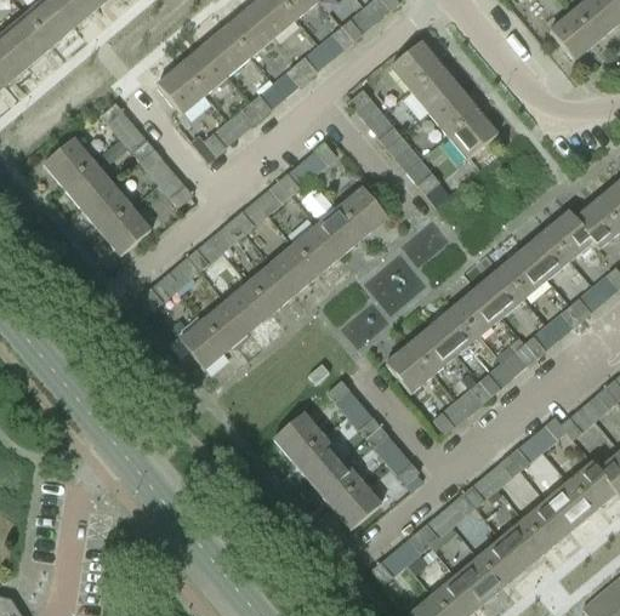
[(40,0),(24,13),(51,45),(74,26),(52,0),(40,0)]
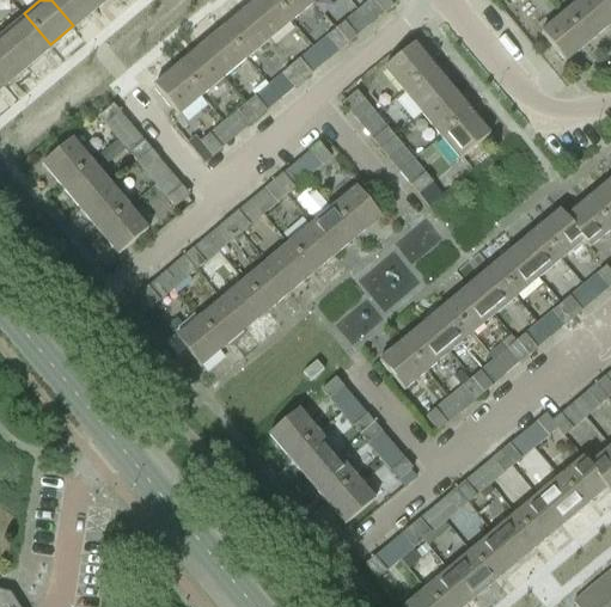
[(96,6),(91,0),(52,0),(73,25),(96,6)]
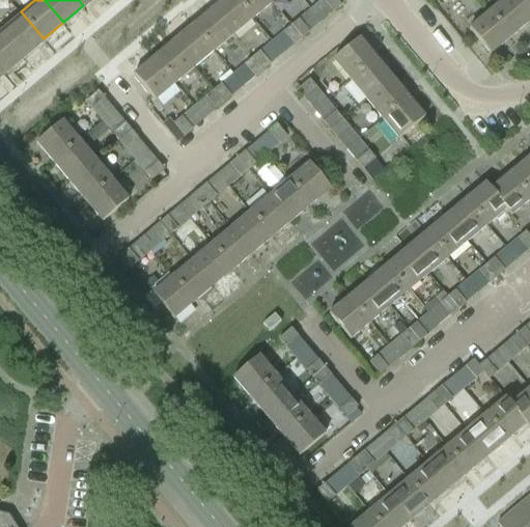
[(233,32),(253,16),(240,0),(219,0),(212,6),(233,32)]
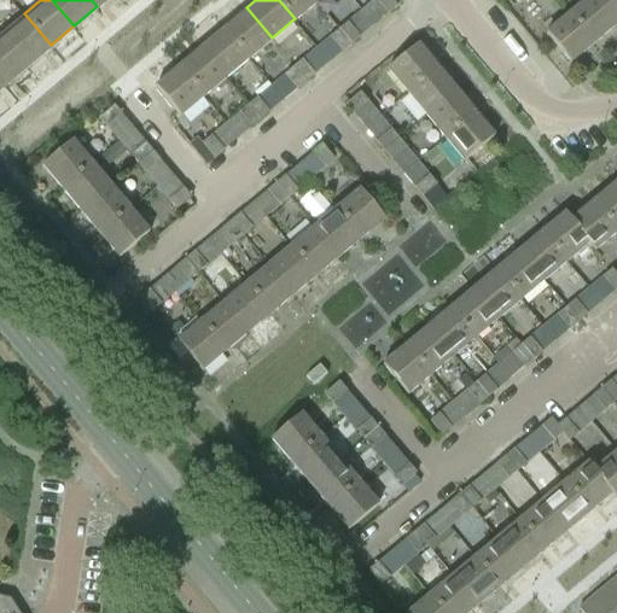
[(279,0),(295,18),(315,0),(279,0)]
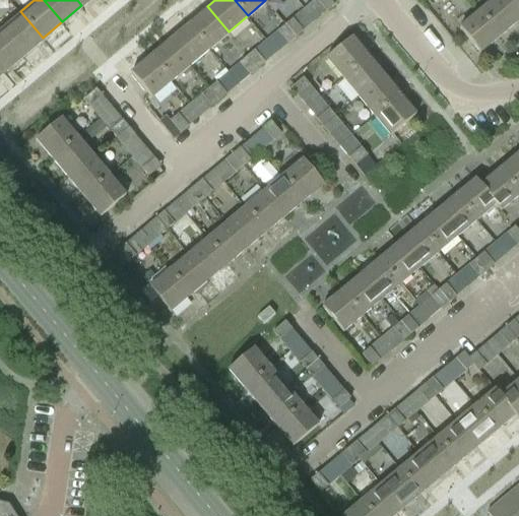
[(319,0),(326,8),(334,2),(332,0),(319,0)]
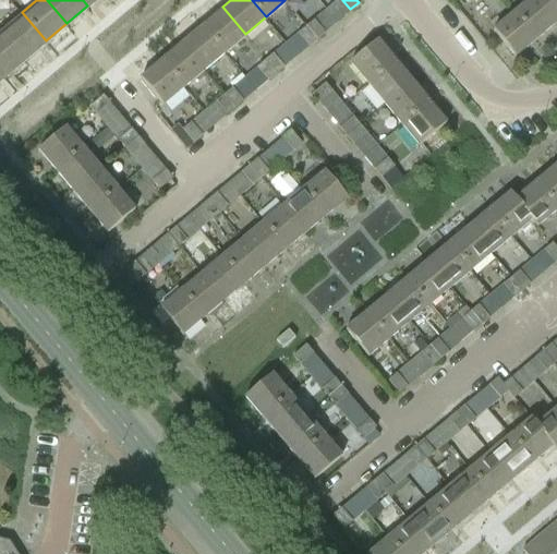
[(536,36),(556,21),(556,19),(540,0),(524,0),(515,9),(536,36)]
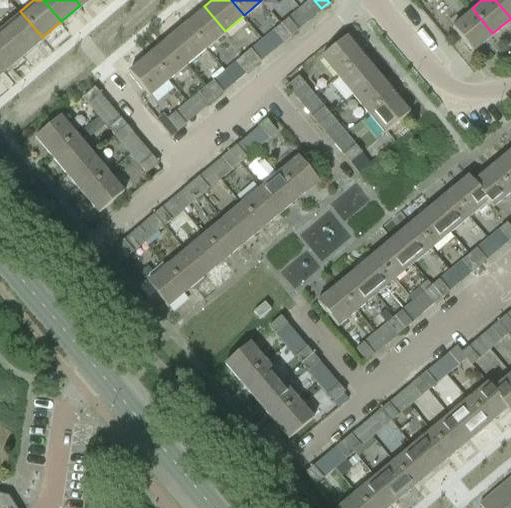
[(495,0),(510,17),(510,0),(495,0)]
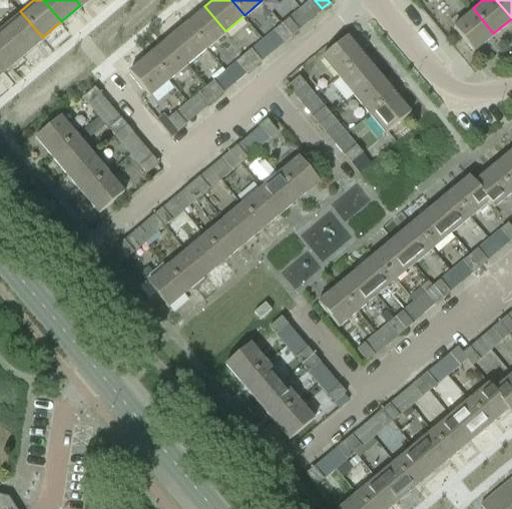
[(206,46),(225,31),(204,6),(186,21),(206,46)]
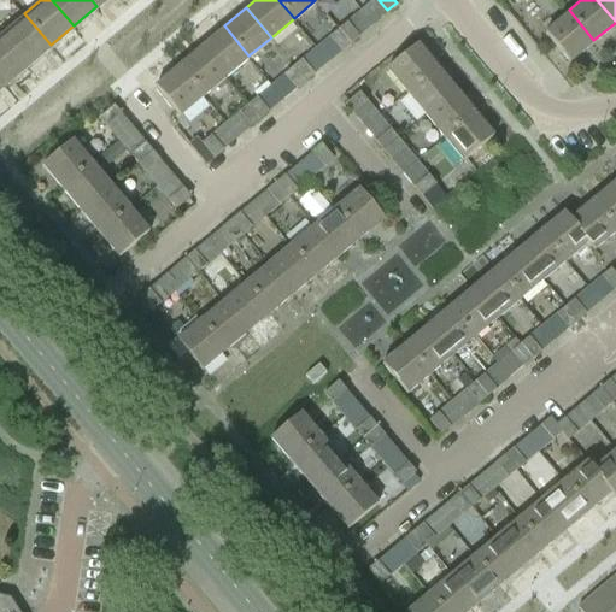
[(593,40),(569,10),(545,30),(570,59),(593,40)]
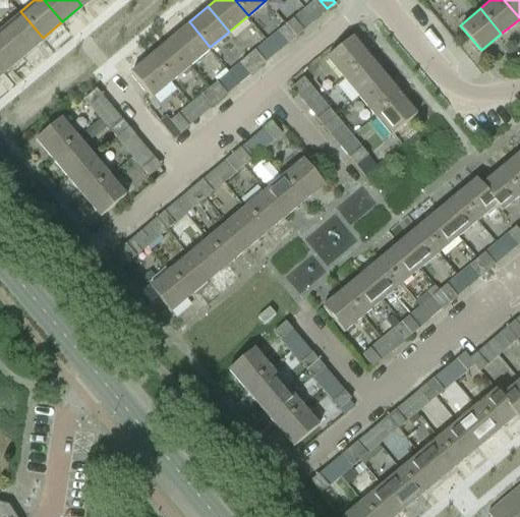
[(43,38),(20,11),(1,27),(23,54),(43,38)]
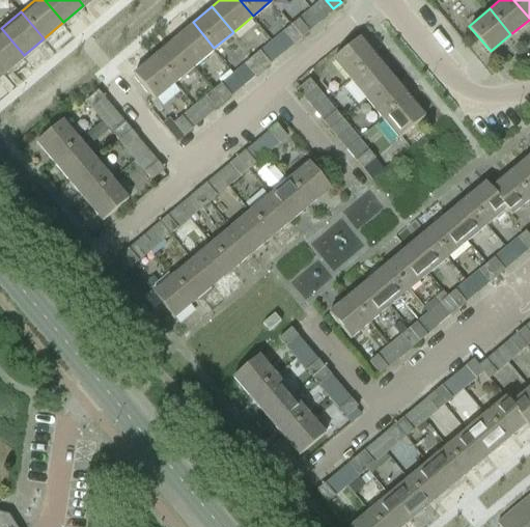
[(299,16),(291,22),(302,34),(309,28),(299,16)]
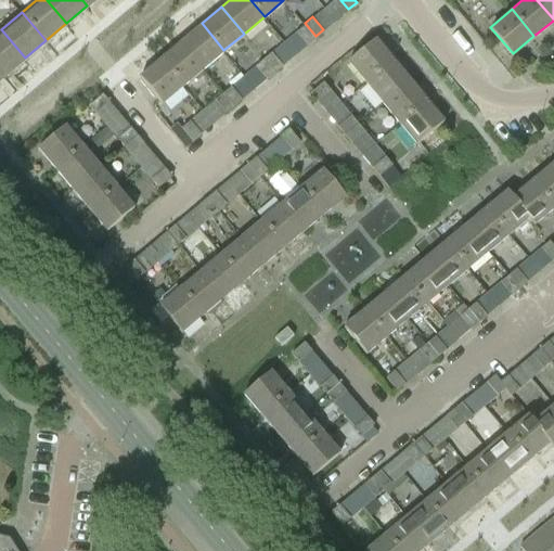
[(204,67),(223,50),(202,23),(181,40),(204,67)]
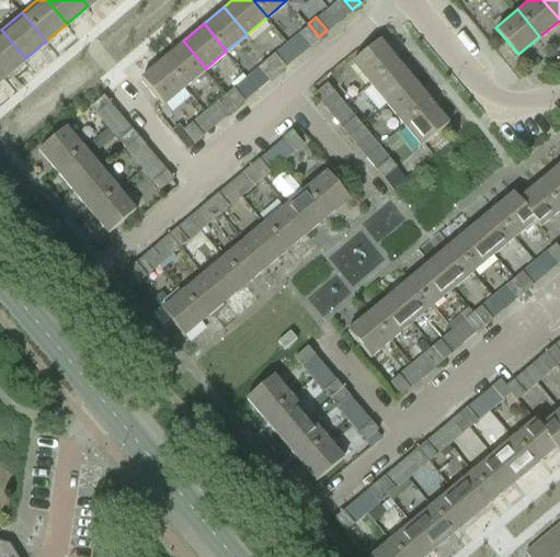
[(319,36),(308,23),(299,31),(310,44),(319,36)]
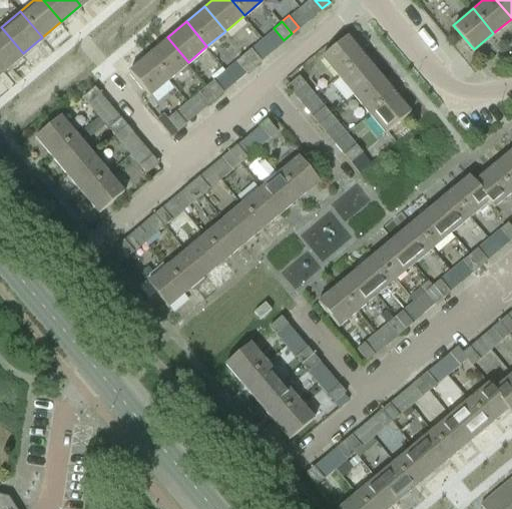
[(1,27),(0,28),(0,64),(4,69),(23,53),(1,27)]
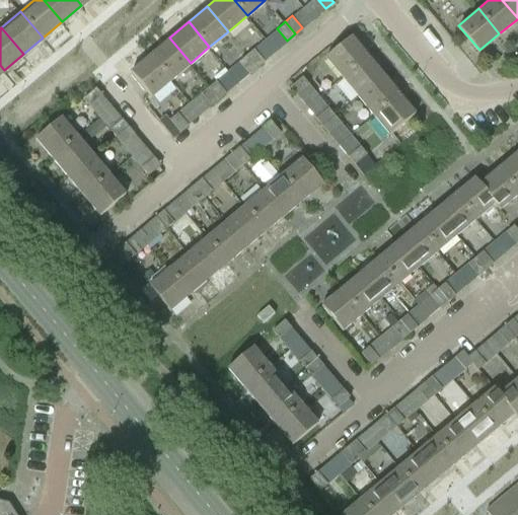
[(325,56),(342,75),(367,54),(351,34),(325,56)]
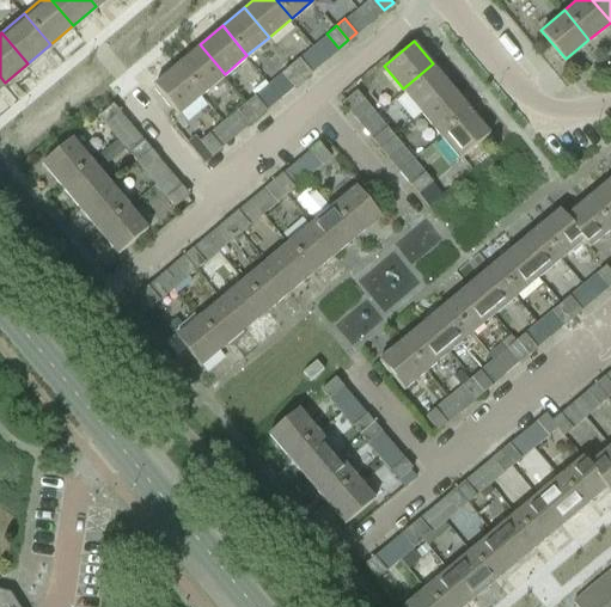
[(200,44),(177,63),(202,93),(225,74),(200,44)]
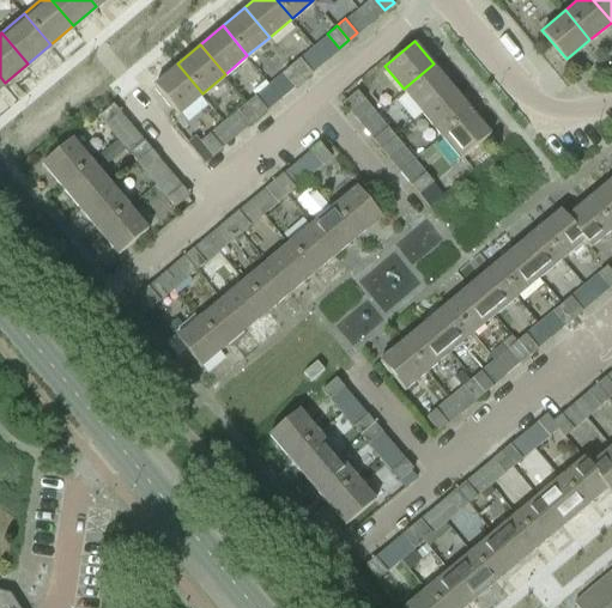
[(301,56),(291,64),(303,78),(313,71),(301,56)]
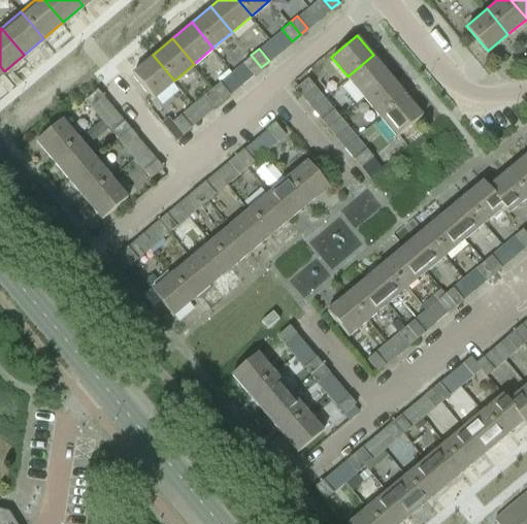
[(154,97),(174,80),(153,55),(133,71),(154,97)]
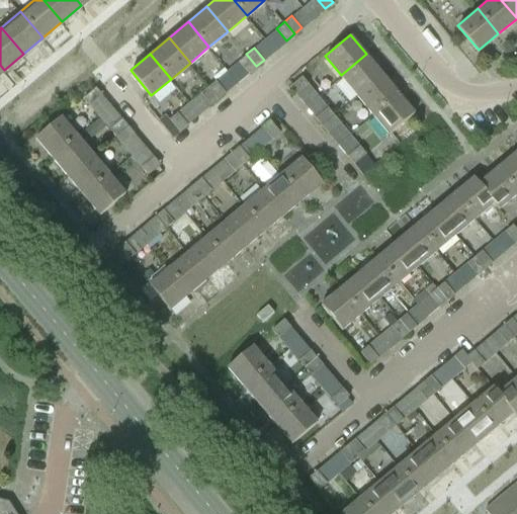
[(256,66),(246,54),(239,60),(249,72),(256,66)]
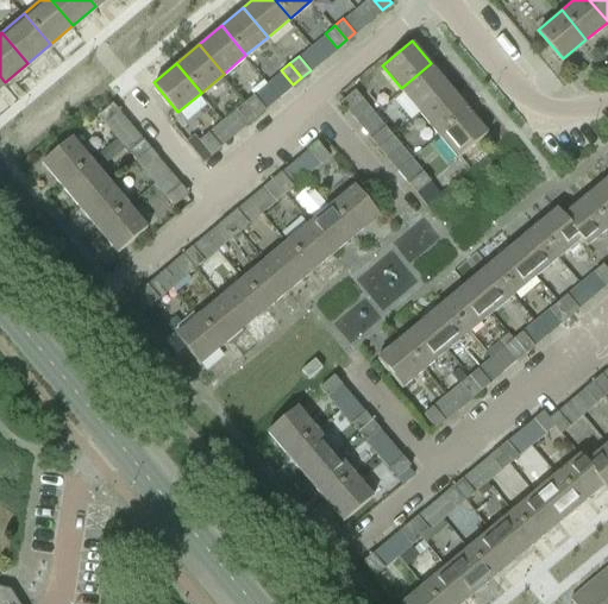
[(420,111),(450,86),(431,63),(401,88),(420,111)]
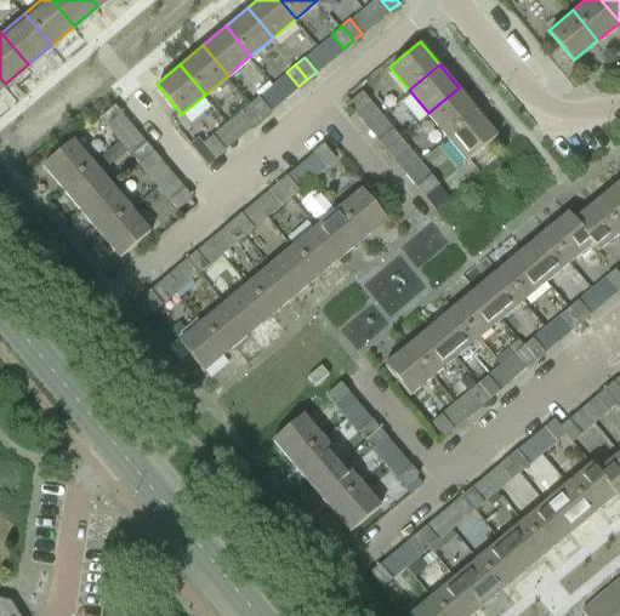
[(447,135),(477,110),(459,87),(428,113),(447,135)]
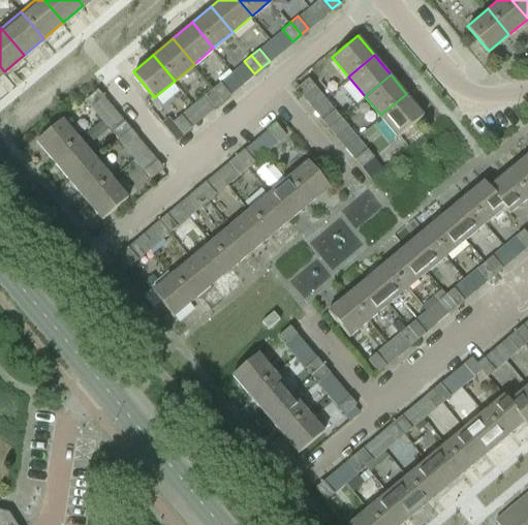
[(296,86),(303,94),(315,84),(308,75),(296,86)]
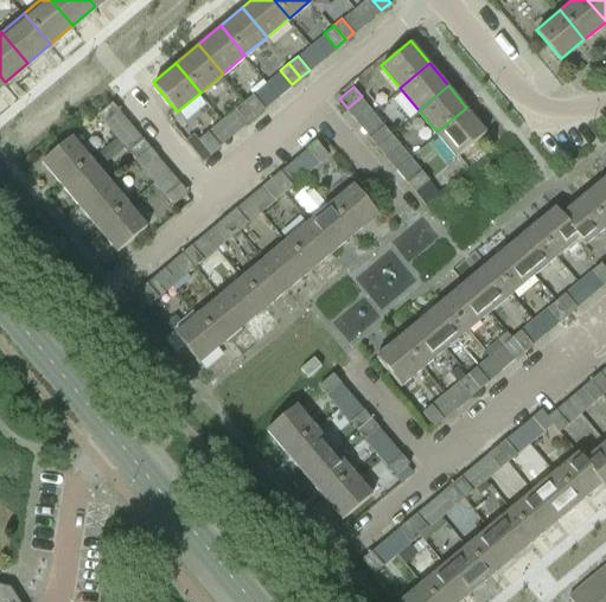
[(253,93),(244,100),(256,114),(265,107),(253,93)]
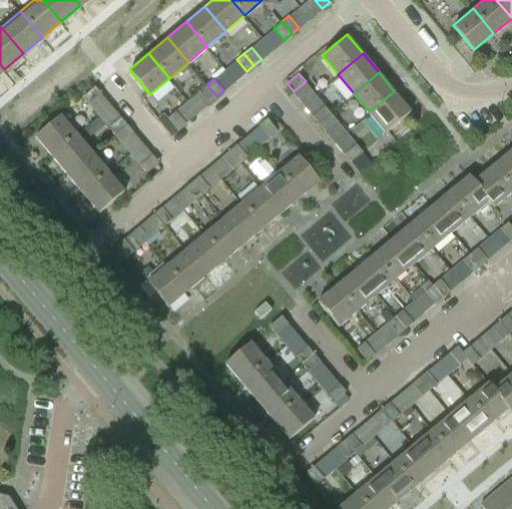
[(89,102),(101,92),(95,84),(83,95),(89,102)]
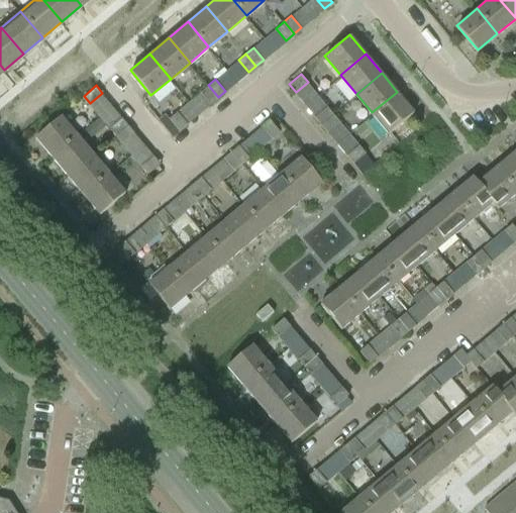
[(210,103),(218,97),(208,85),(200,91),(210,103)]
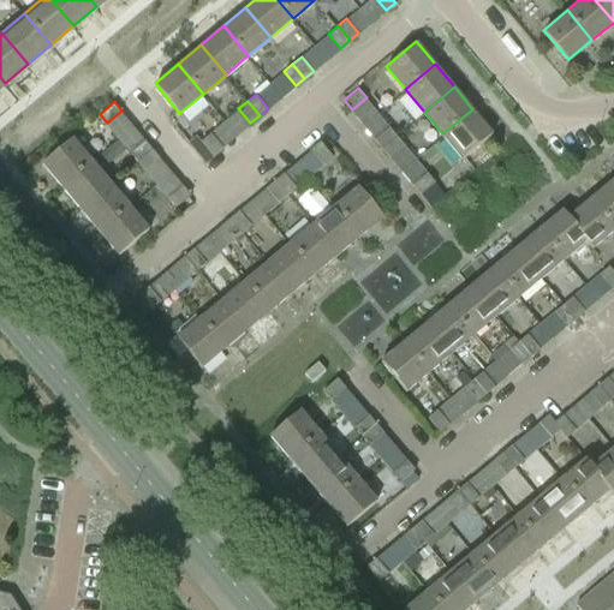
[(492,132),(472,109),(442,133),(462,157),(492,132)]
